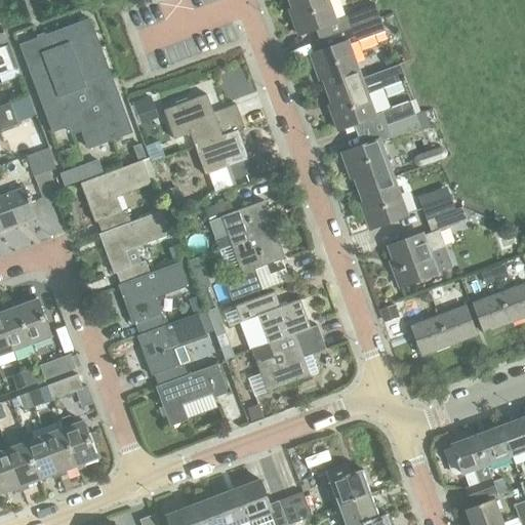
[(316,29),(320,39),(380,17),(375,4),(335,18),(328,0),(290,0),(297,17),(293,18),(299,35),(316,29)]
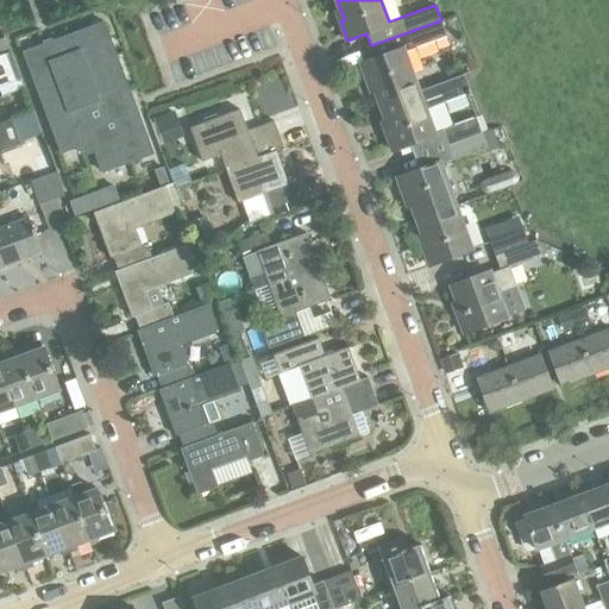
[(441,20),(371,45),(368,48),(372,61),(360,64),(368,85),(374,82),(382,106),(420,92),(420,90),(406,51),(447,36),(441,20)]
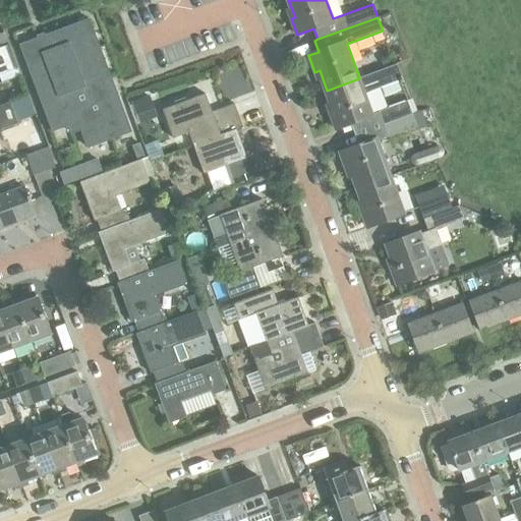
[(91,19),(21,45),(54,131),(68,125),(71,133),(81,129),(89,148),(132,131),(120,101),(111,76),(96,33),(91,19)]
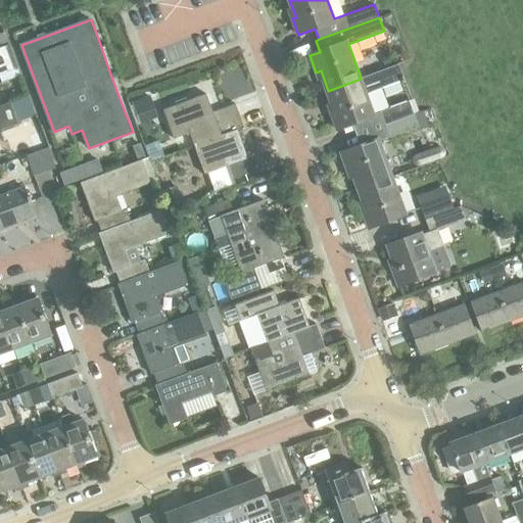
[(0,75),(16,68),(8,46),(0,48),(0,75)]
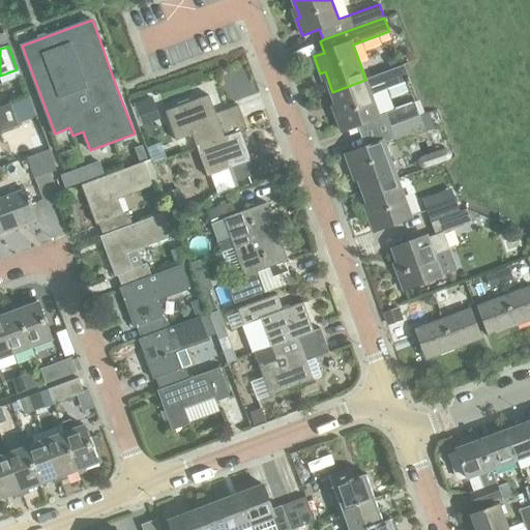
[(411,83),(404,64),(366,79),(365,79),(365,80),(332,92),(340,113),(335,115),(342,131),(379,118),(371,95),(407,82),(408,84),(411,83)]
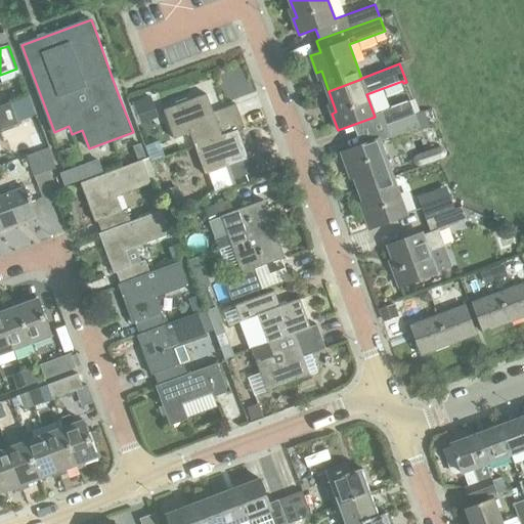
[(215,125),(239,116),(235,103),(213,112),(207,94),(165,111),(175,140),(191,134),(195,146),(219,138),(215,125)]
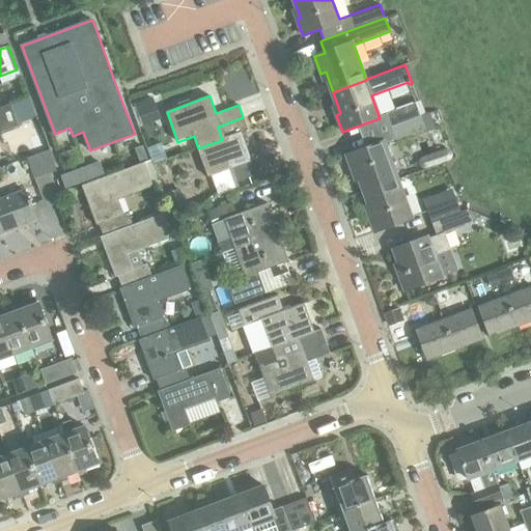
[(140,117),(158,111),(152,96),(135,103),(140,117)]
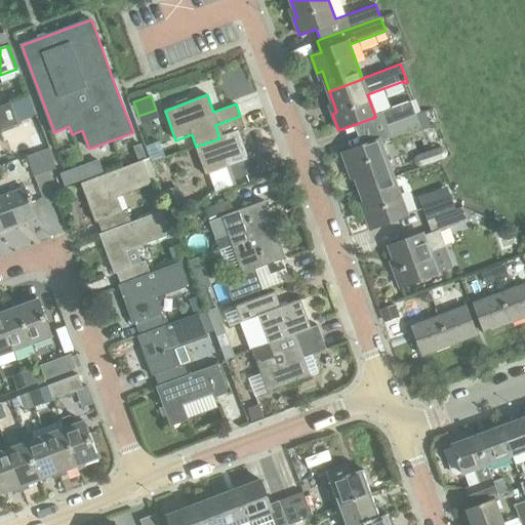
[(382,112),(388,125),(416,115),(411,102),(382,112)]
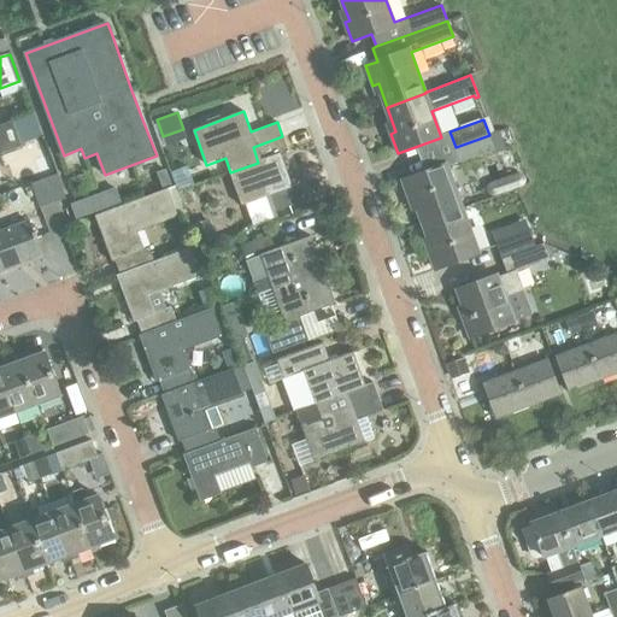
[(0,156),(23,148),(12,121),(0,124),(0,156)]
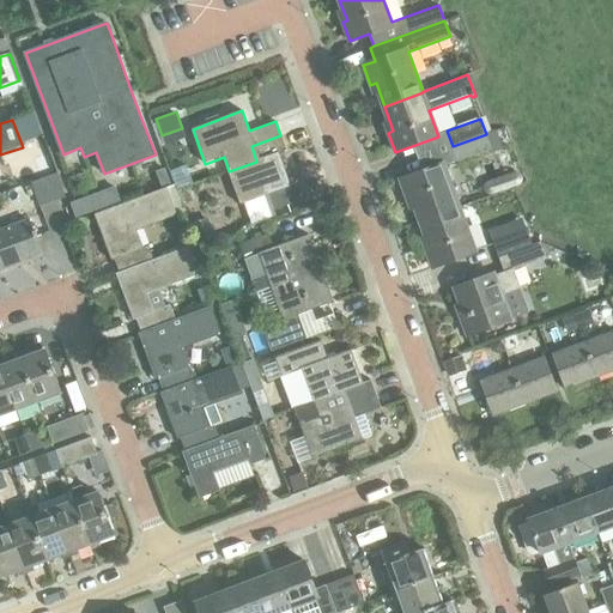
[(492,150),(491,147),(486,134),(453,146),(459,162),(492,150)]
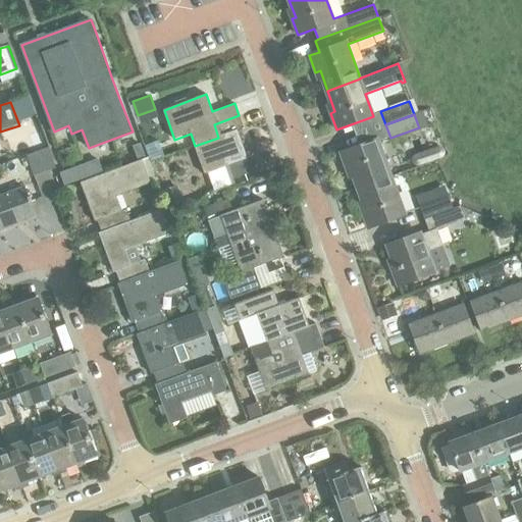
[(218,138),(195,146),(205,174),(228,166),(233,178),(259,169),(252,150),(246,153),(238,131),(244,128),(239,115),(214,124),(218,138)]
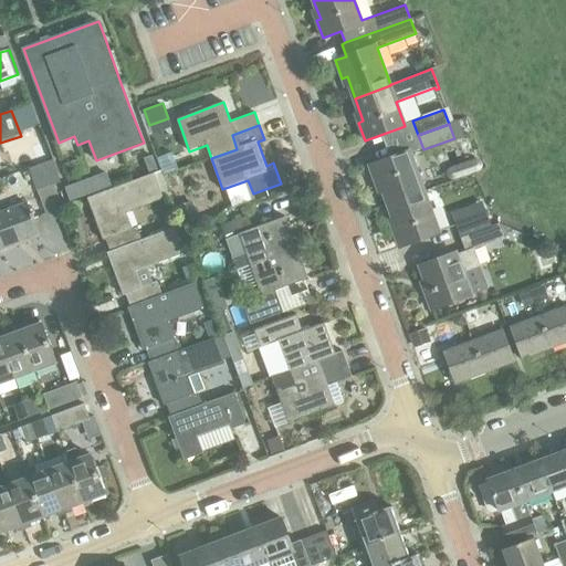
[(389,206),(425,192),(409,152),(370,166),(376,185),(380,182),(389,206)]
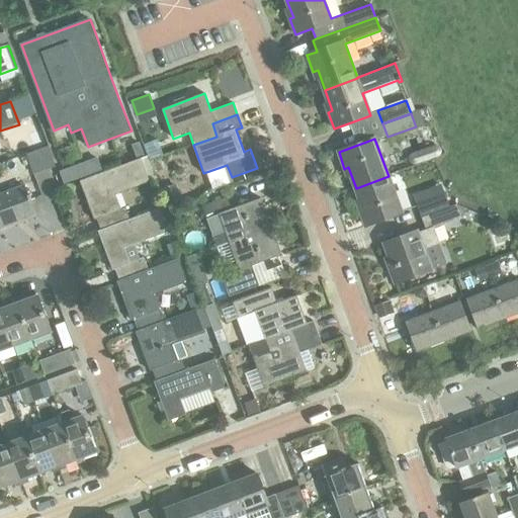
[(144,155),(140,143),(132,146),(136,158),(144,155)]
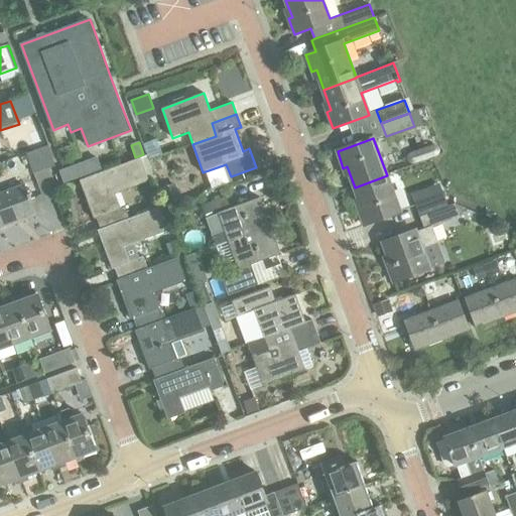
[(34,173),(55,166),(48,146),(27,153),(34,173)]
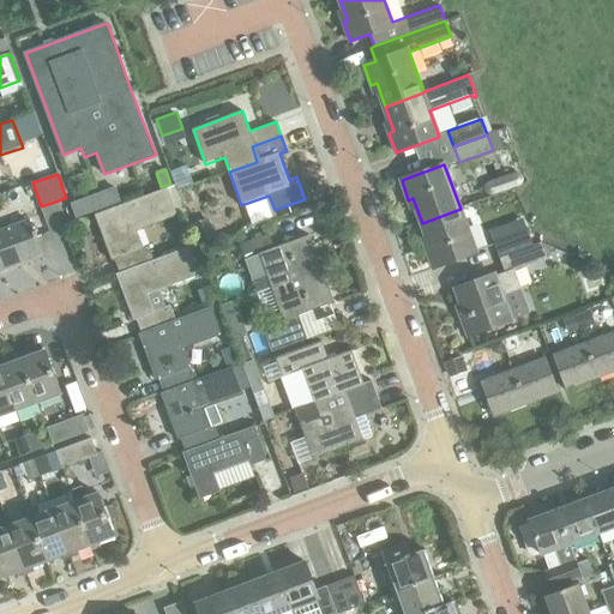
[(115,187),(106,190),(113,206),(121,203),(115,187)]
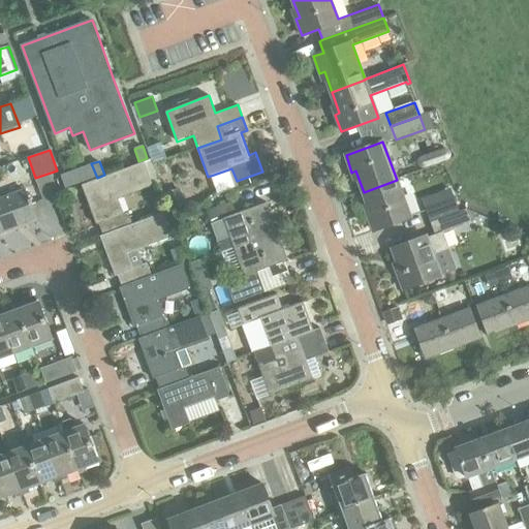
[(144,162),(81,185),(82,188),(84,187),(97,225),(99,224),(103,236),(132,224),(128,212),(124,214),(118,198),(153,186),(153,185),(145,162),(144,162)]
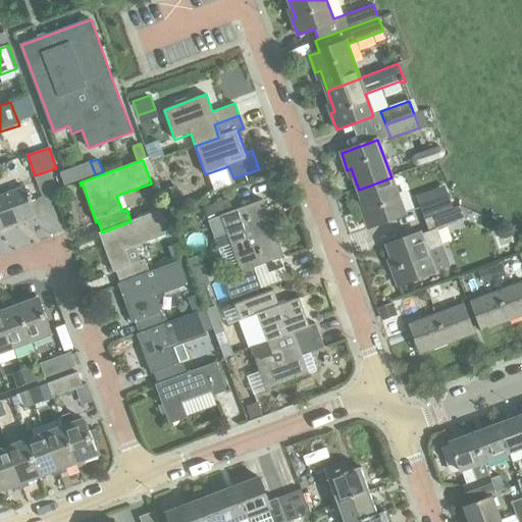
[(83,164),(88,178),(96,175),(90,161),(83,164)]
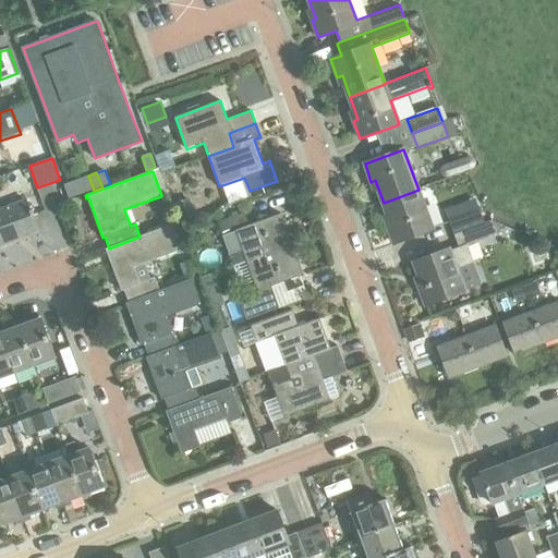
[(94,191),(88,176),(80,179),(86,194),(94,191)]
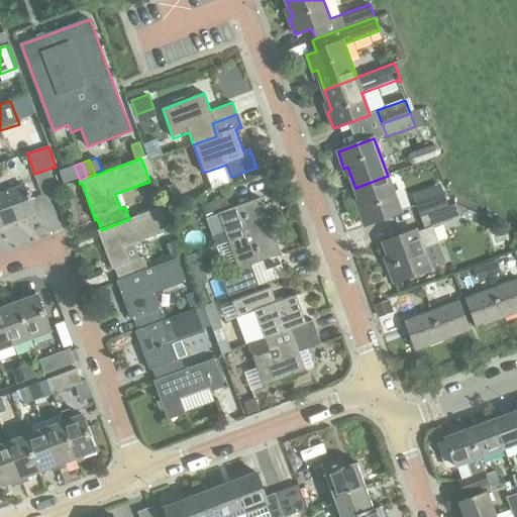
[(74,166),(67,169),(72,183),(80,180),(74,166)]
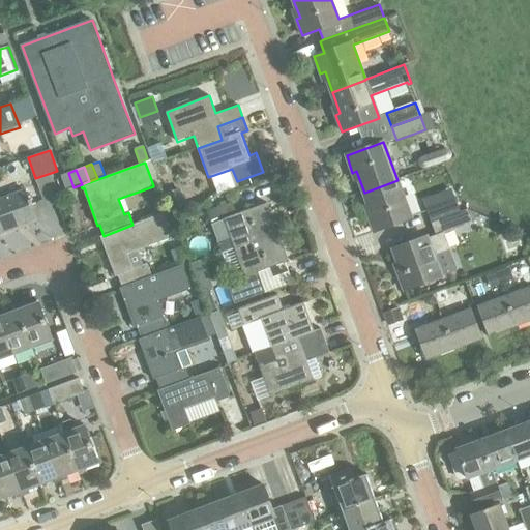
[(66,189),(74,187),(68,173),(60,176),(66,189)]
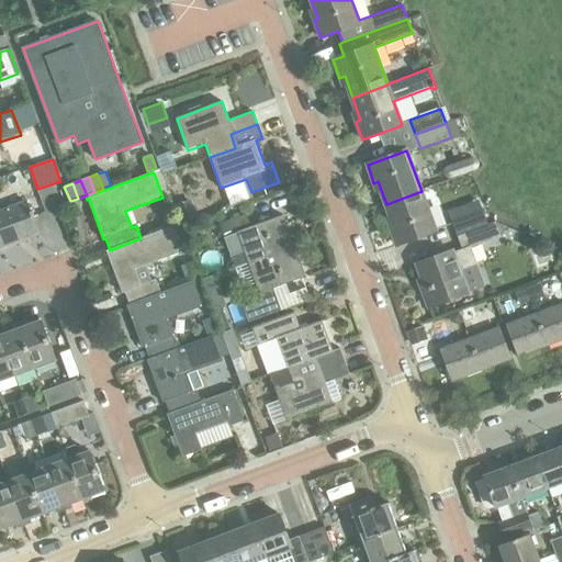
[(422,191),(386,204),(394,226),(390,227),(396,245),(436,231),(422,191)]
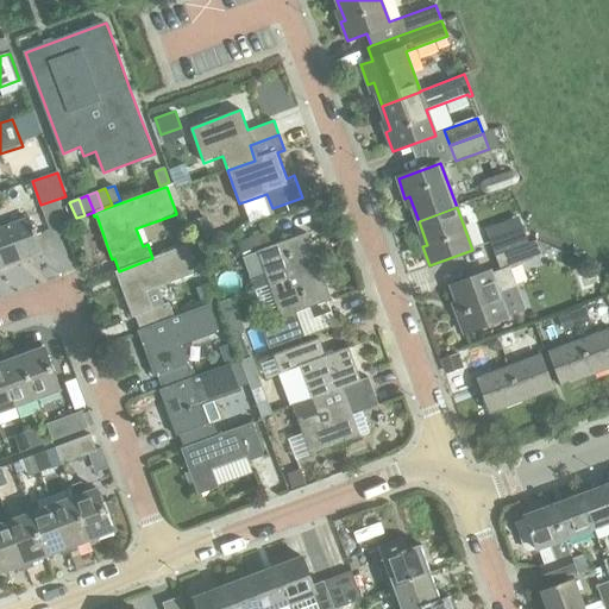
[(189,223),(195,240),(209,236),(202,217),(189,223)]
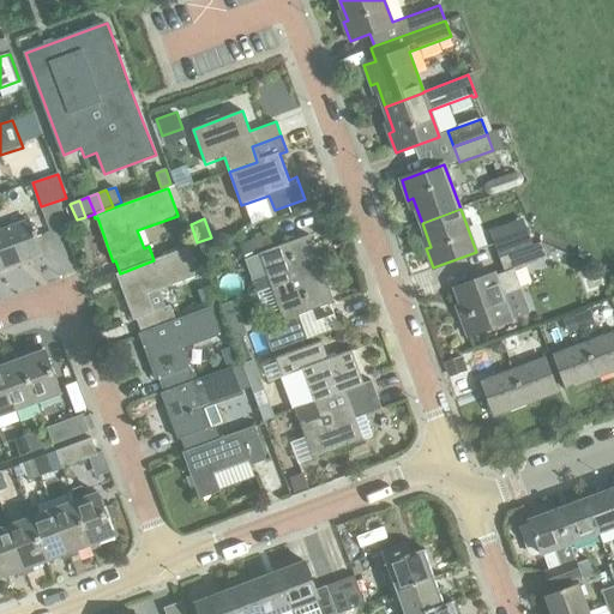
[(0,270),(42,254),(30,220),(0,230),(0,270)]
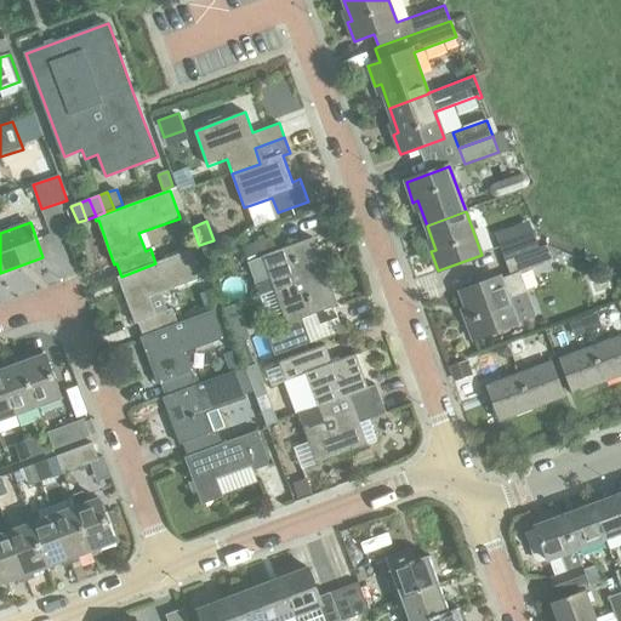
[(506,261),(540,248),(534,232),(500,244),(506,261)]
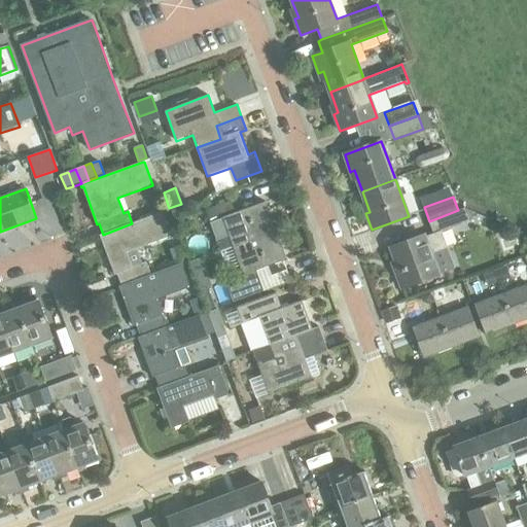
[(236,213),(232,201),(206,210),(210,222),(216,241),(229,236),(233,246),(276,230),(266,202),(236,213)]
